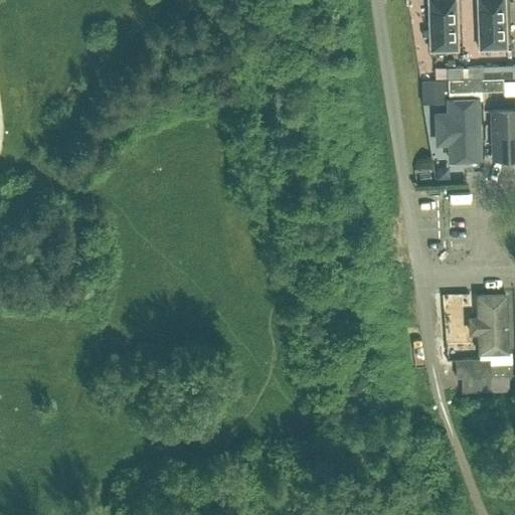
[(455,0),(427,0),(431,49),(457,48),(455,0)]
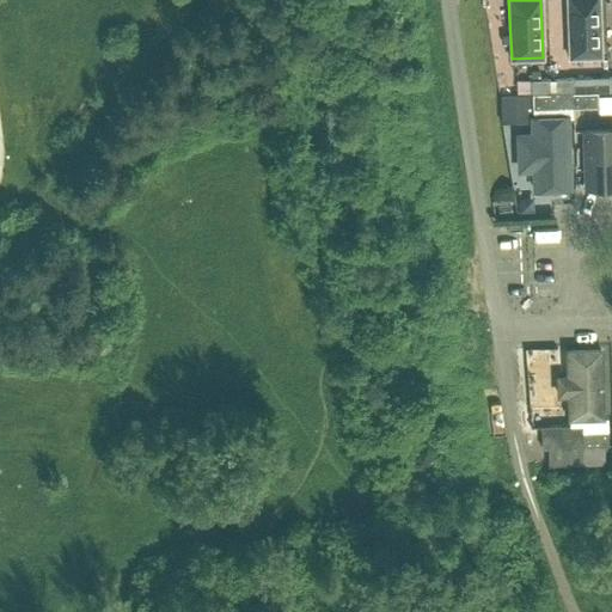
[(601,56),(599,0),(567,0),(569,57),(601,56)]
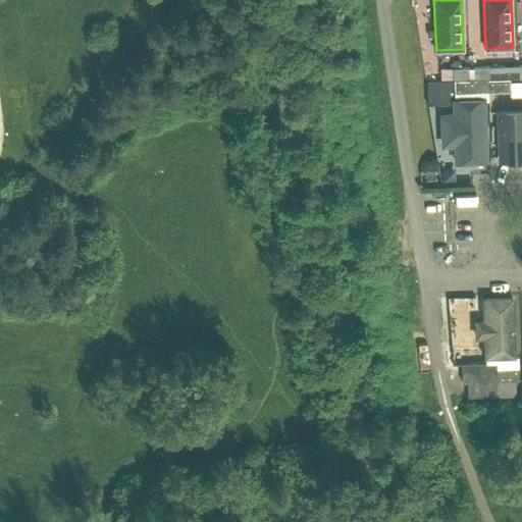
[(489,66),(489,79),(519,77),(519,65),(489,66)]
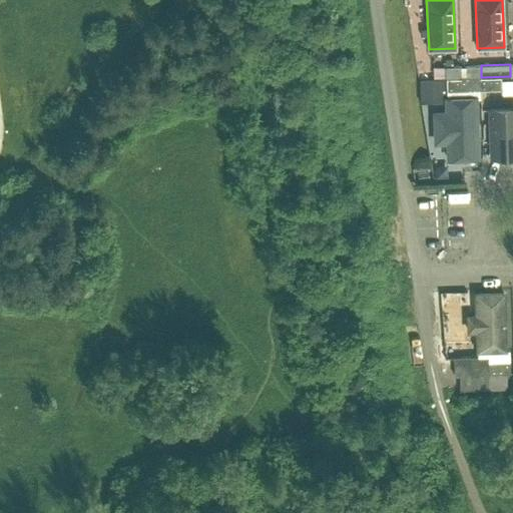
[(465,77),(481,77),(481,65),(465,65),(465,77)]
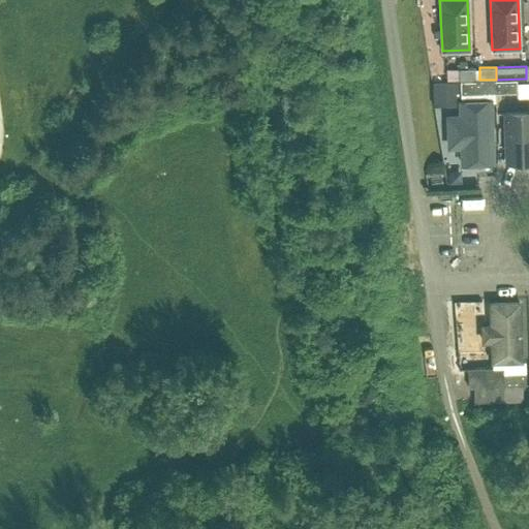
[(459,68),(459,81),(475,80),(475,68),(459,68)]
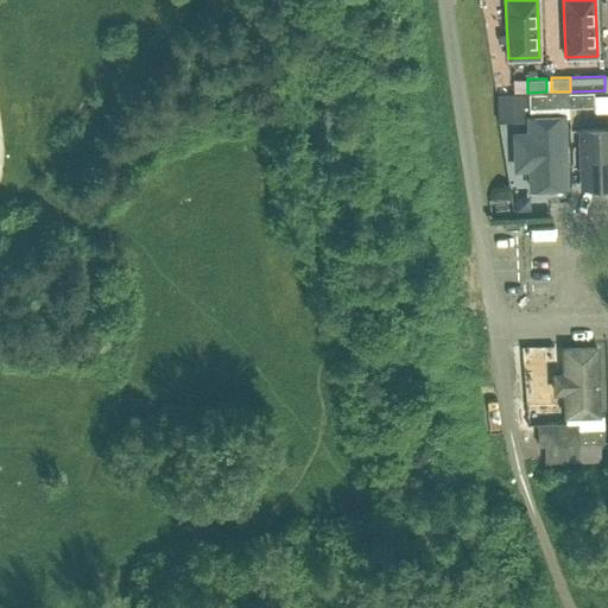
[(594,106),(594,92),(568,93),(569,107),(594,106)]
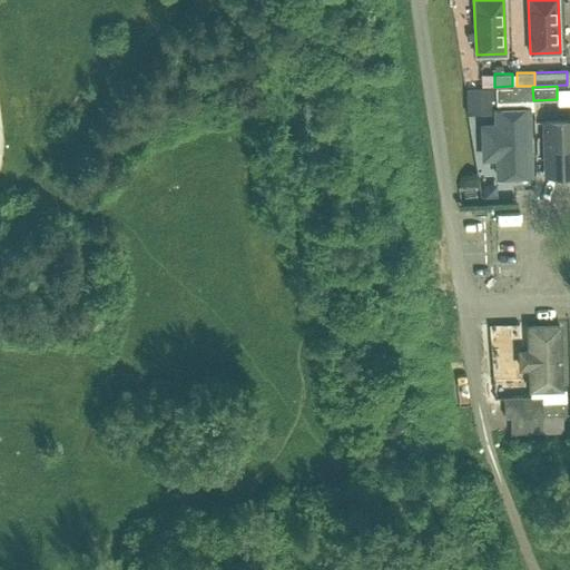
[(513,87),(495,88),(497,101),(520,100),(519,87),(513,87)]
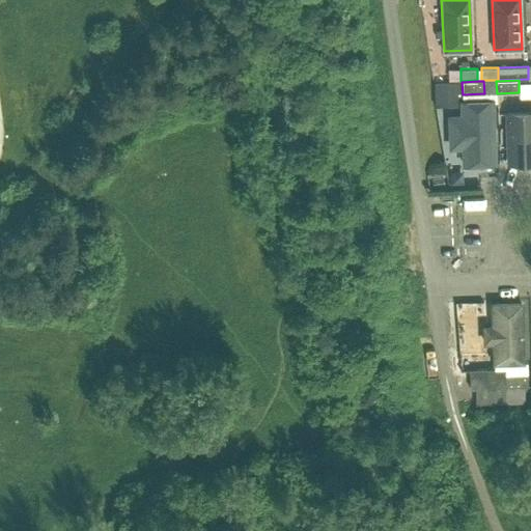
[(458,107),(457,82),(435,83),(436,108),(458,107)]
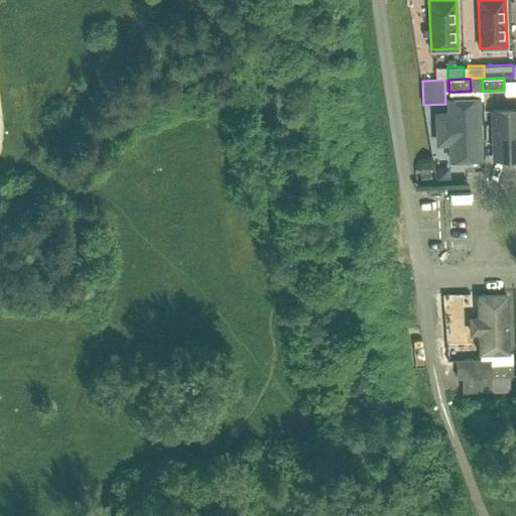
[(448,145),(448,164),(485,163),(484,101),(449,102),(449,117),(436,117),(436,145),(448,145)]
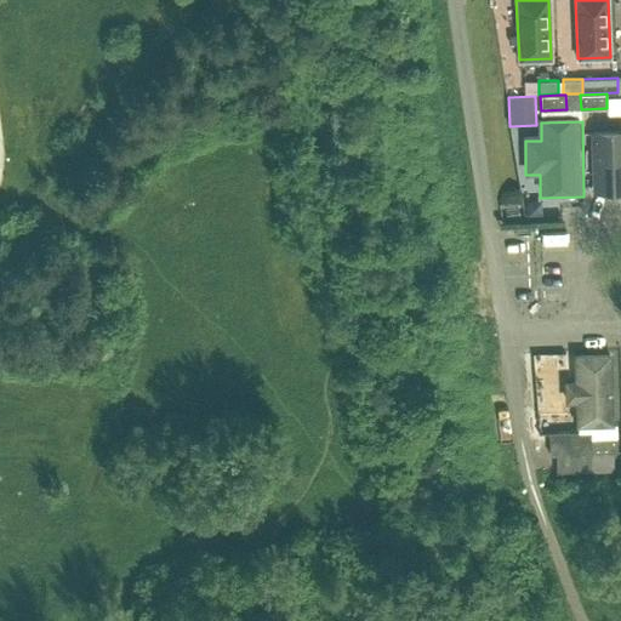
[(592,192),(620,189),(620,132),(591,135),(592,192)]
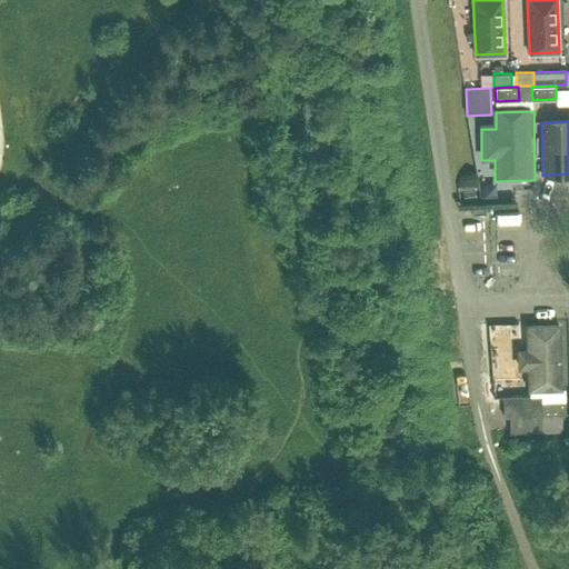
[(562,323),(526,325),(527,350),(518,351),(518,371),(527,371),(528,391),(563,390),(562,323)]
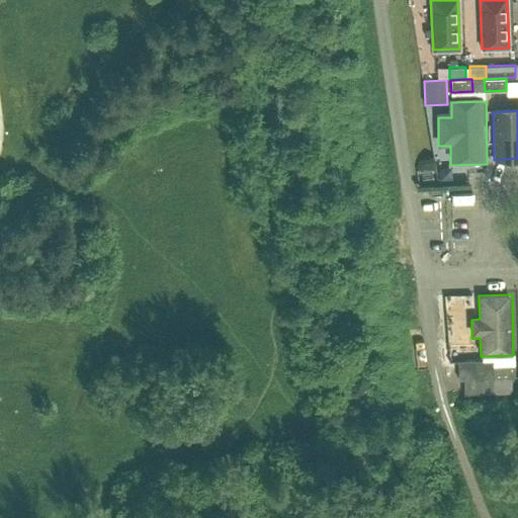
[(457,360),(458,362),(458,377),(458,378),(462,378),(493,377),(492,365),(492,359),(457,360)]
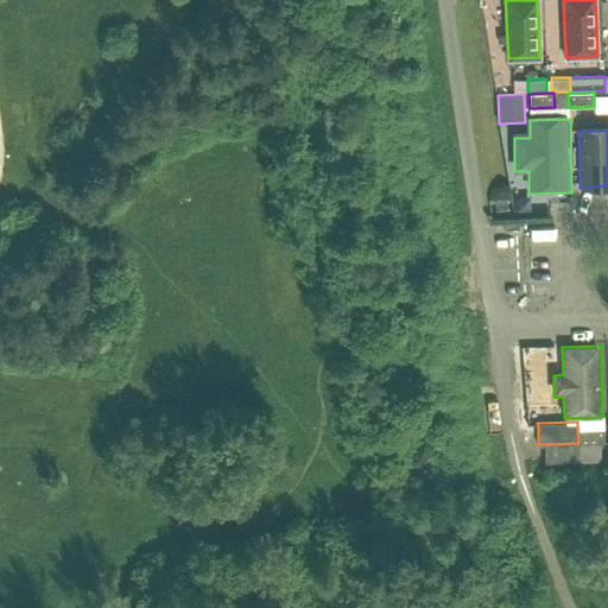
[(603,442),(602,428),(577,429),(578,443),(603,442)]
